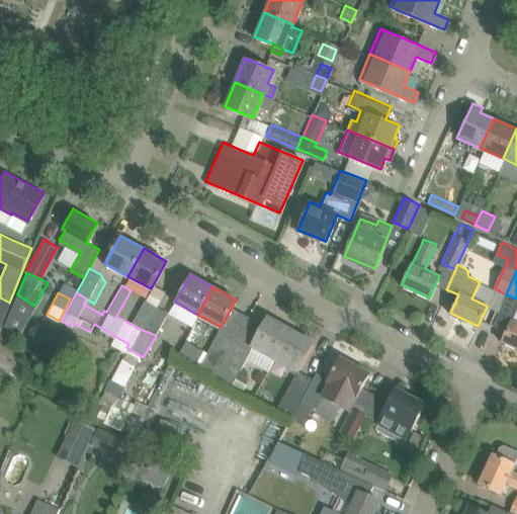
[(10,303),(9,303),(0,297),(0,321),(2,322),(10,303)]
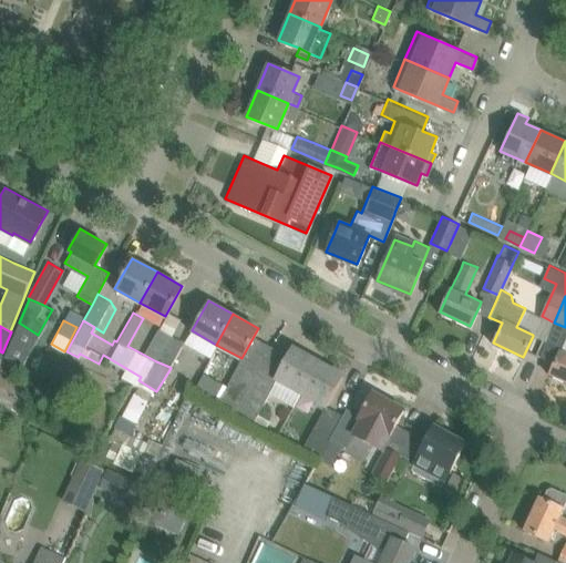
[(158,327),(144,355),(156,361),(171,335),(158,327)]
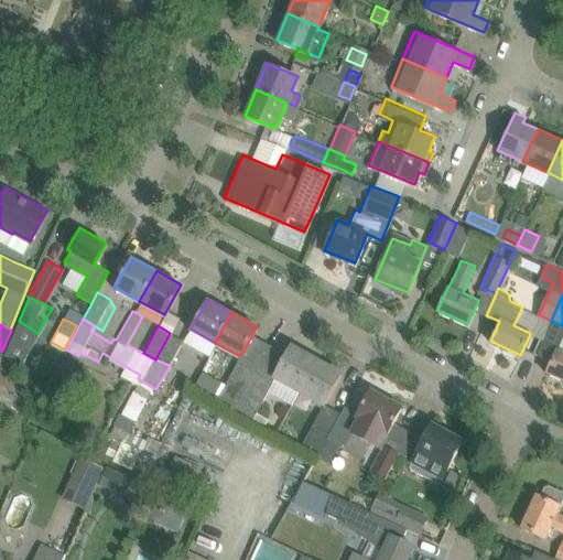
[(182,340),(170,333),(155,359),(169,365),(182,340)]
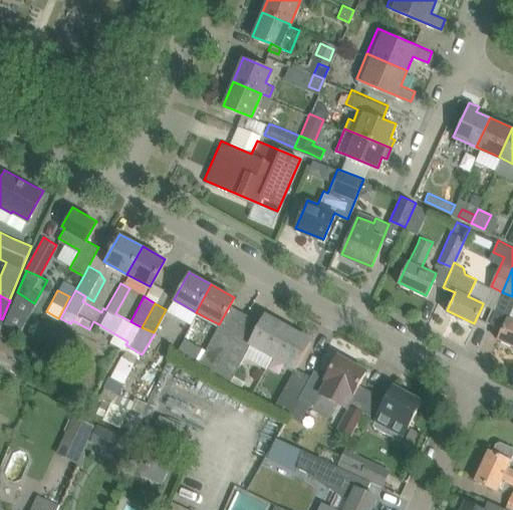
[(249,342),(272,354),(287,327),(265,314),(249,342)]
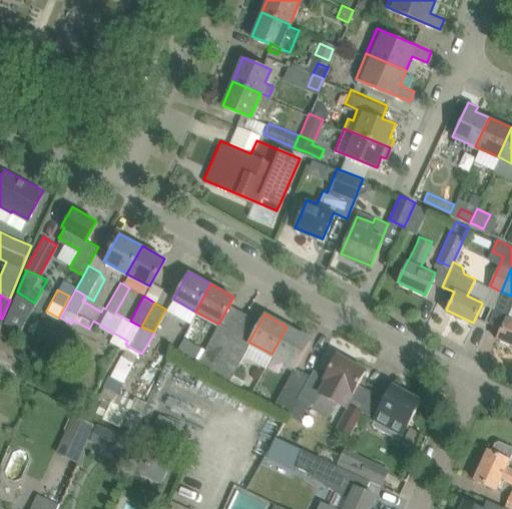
[(511,318),(506,316),(505,319),(497,337),(511,344),(511,318)]
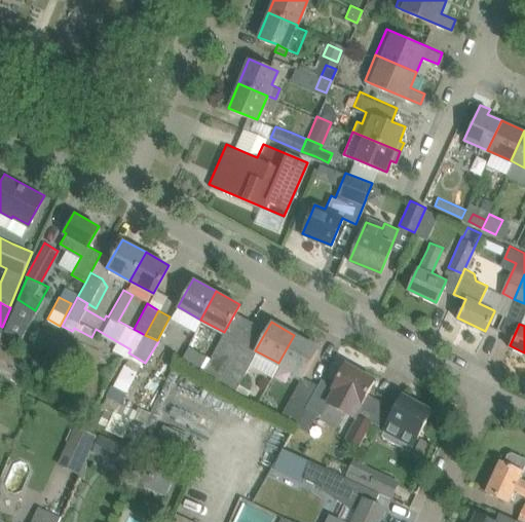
[(295,424),(305,405),(317,383),(302,375),(317,347),(294,335),(278,363),(302,376),(279,415),(295,424)]
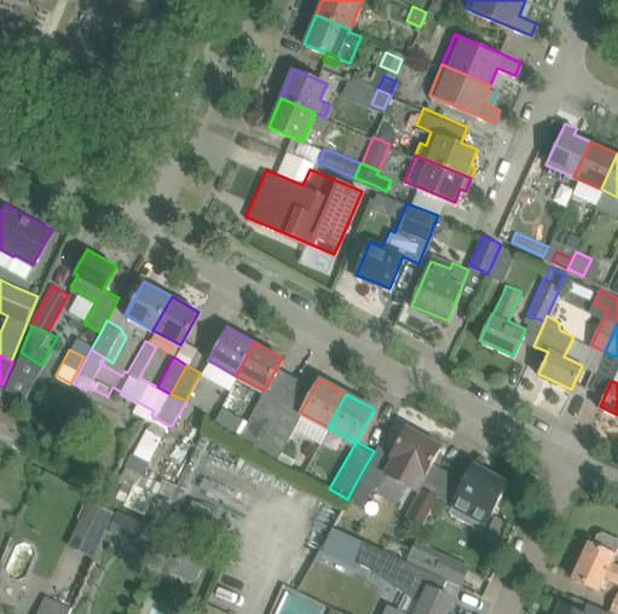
[(237,439),(256,450),(281,407),(260,395),(247,420),(237,439)]
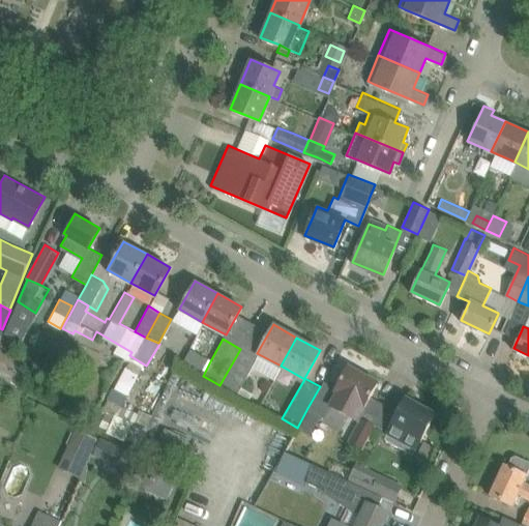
[(189,347),(181,361),(200,372),(207,357),(189,347)]
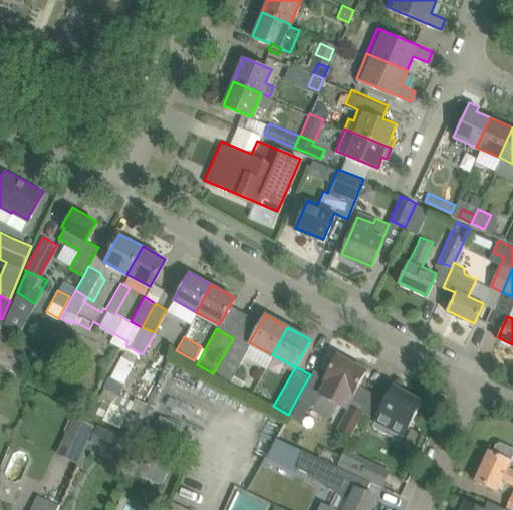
[(233,338),(213,373),(229,383),(232,375),(249,346),(235,338),(234,339),(233,338)]
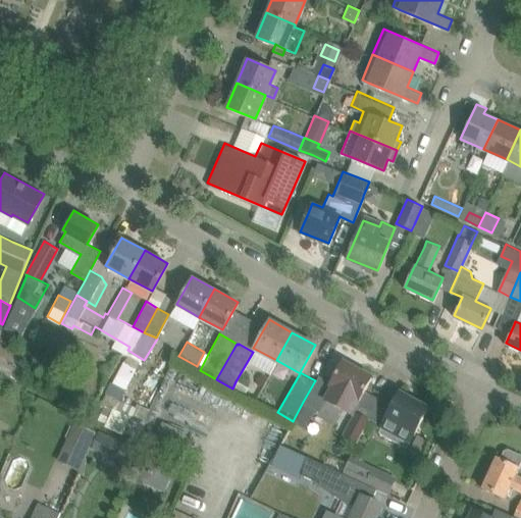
[(0,369),(20,382),(25,373),(0,357),(0,369)]
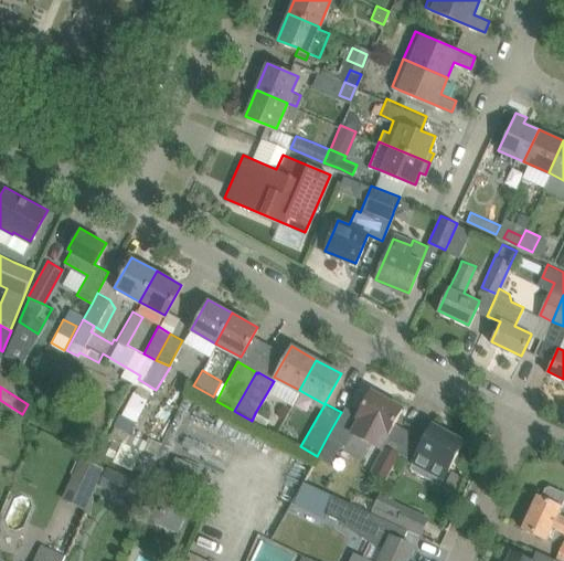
[(385,478),(398,454),(405,440),(389,430),(401,406),(370,390),(358,413),(344,405),(341,412),(328,435),(342,444),(341,446),(363,458),(369,447),(380,454),(371,470),(385,478)]
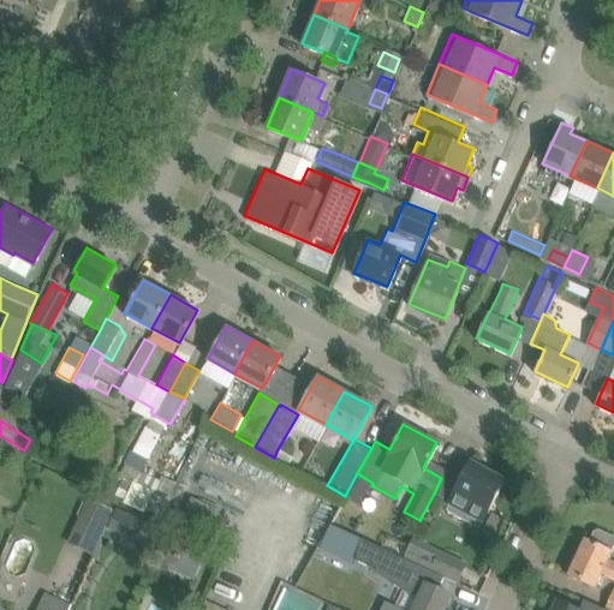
[(136,428),(130,438),(138,444),(145,432),(136,428)]
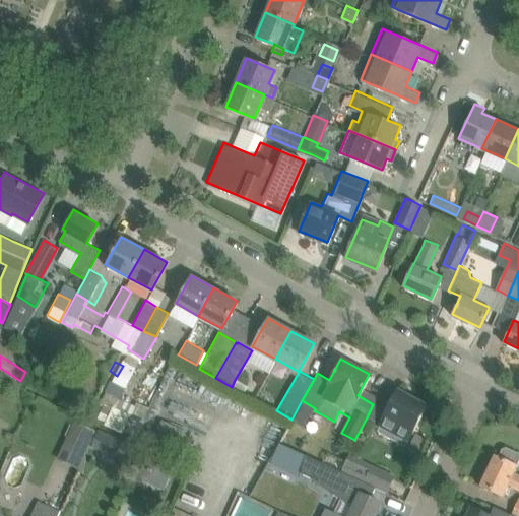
[(374,404),(373,404),(367,417),(379,425),(377,429),(404,444),(426,405),(398,390),(386,410),(374,404)]
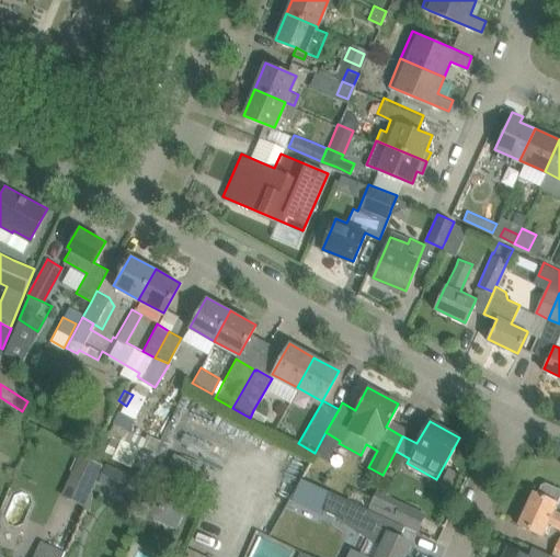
[(92,450),(83,445),(80,453),(79,452),(60,493),(84,503),(100,470),(104,458),(102,457),(104,455),(92,450)]
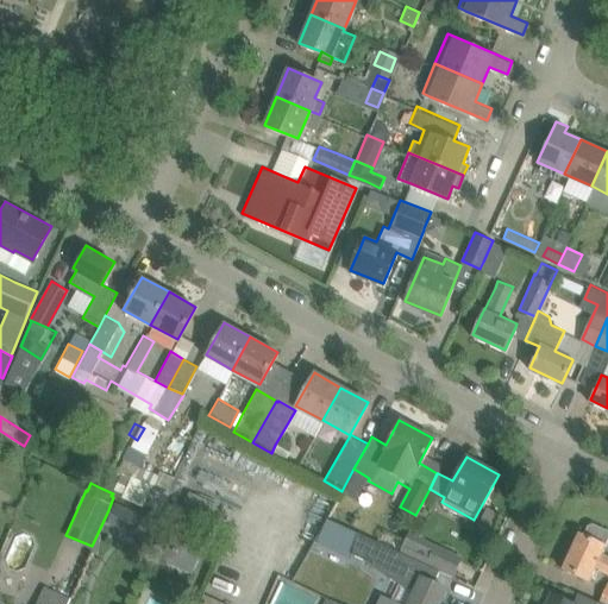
[(114,502),(106,521),(123,528),(149,540),(157,520),(114,502)]
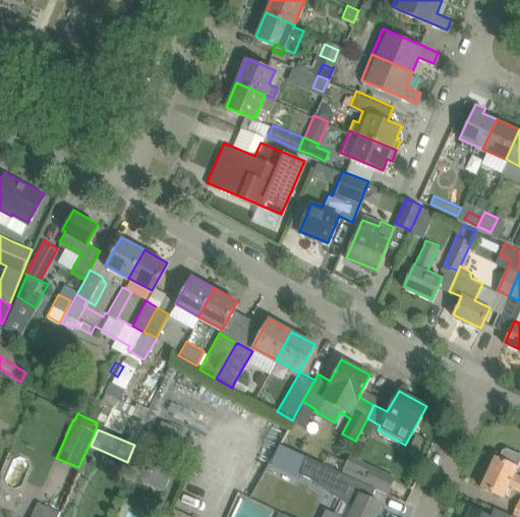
[(480,485),(499,494),(503,496),(508,483),(519,489),(519,474),(514,472),(519,458),(519,454),(519,453),(507,447),(503,448),(499,457),(495,455),(480,485)]
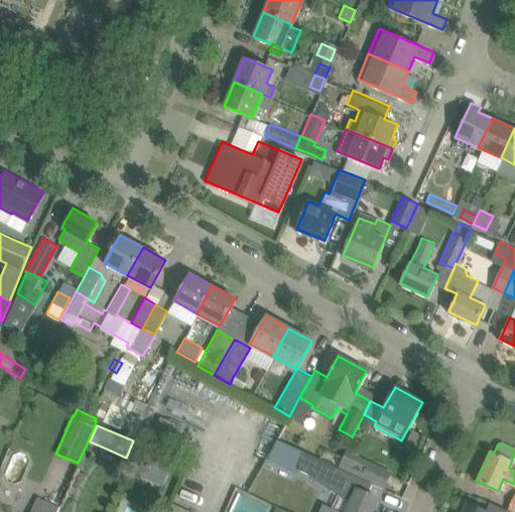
[(147,449),(136,473),(161,485),(173,461),(147,449)]
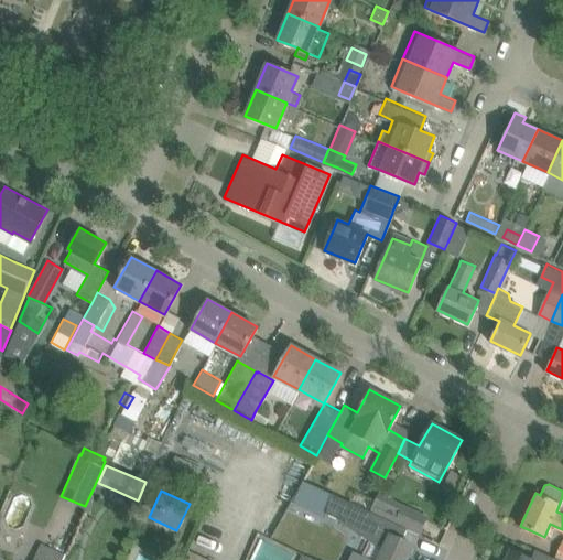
[(331,492),(326,510),(337,516),(368,539),(383,547),(377,559),(375,559),(354,550),(348,559),(404,559),(412,545),(400,539),(405,527),(394,521),(369,509),(368,509),(342,497),(331,492)]
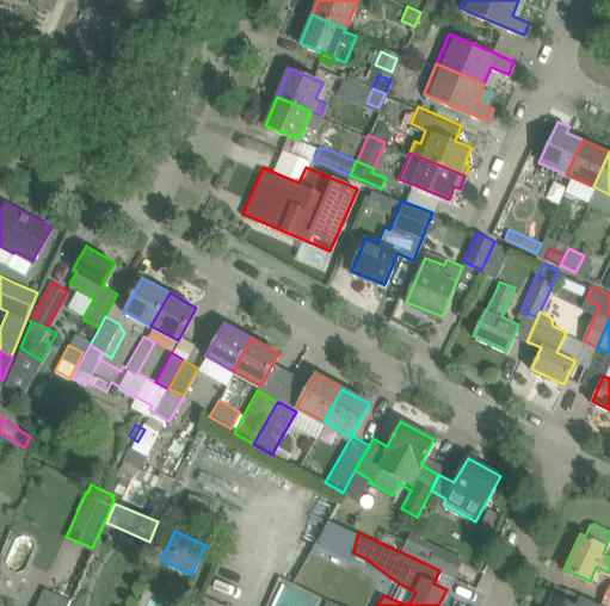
[(408,535),(400,551),(427,564),(439,570),(454,576),(455,572),(461,557),(439,548),(436,546),(408,535)]
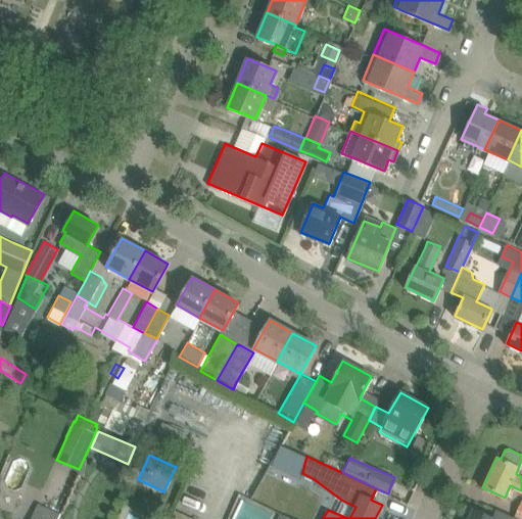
[(195,518),(169,507),(163,518),(195,518)]
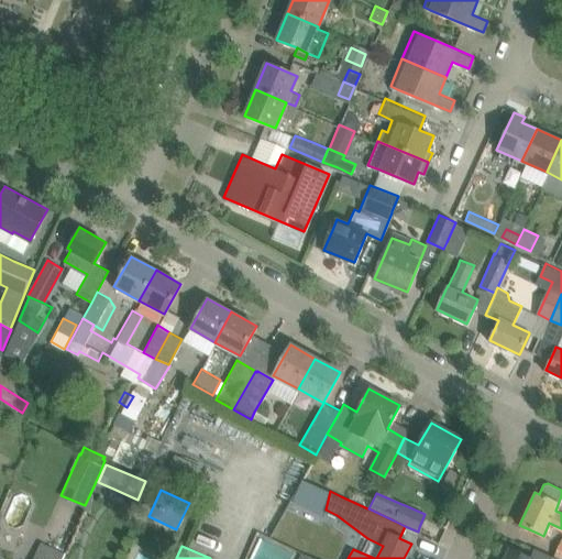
[(561,558),(553,557),(535,548),(529,558),(508,548),(503,558),(561,558)]
